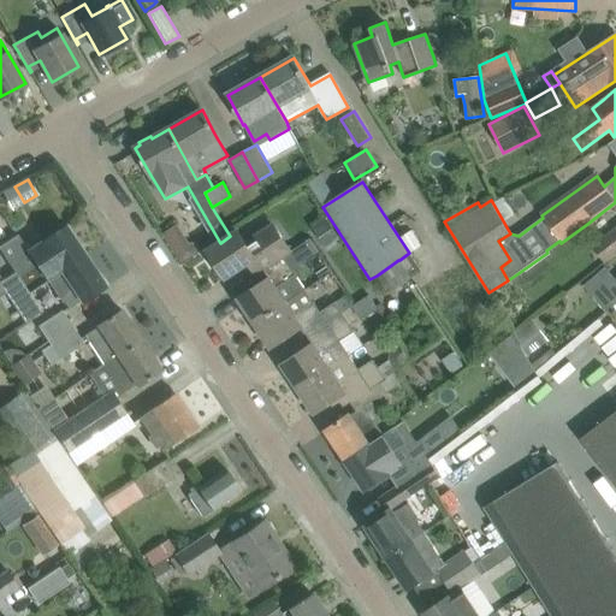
[(256,276),(262,271),(284,256),(292,250),(273,221),(244,241),(237,231),(230,236),(220,243),(207,252),(208,253),(203,255),(212,267),(215,265),(225,278),(248,264),(256,276)]
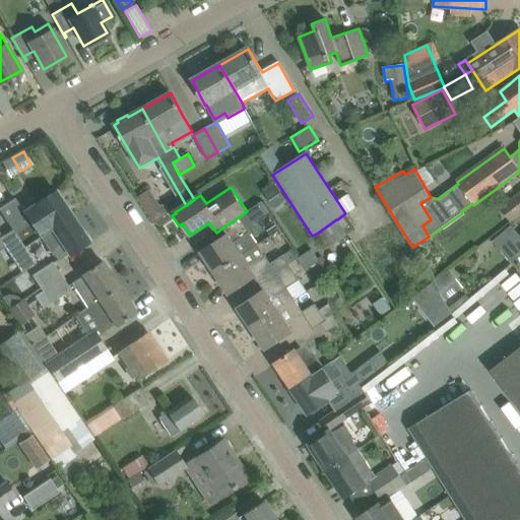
[(40,237),(71,216),(54,191),(37,203),(33,197),(19,206),(14,198),(0,207),(0,211),(9,225),(12,230),(14,233),(30,222),(40,237)]
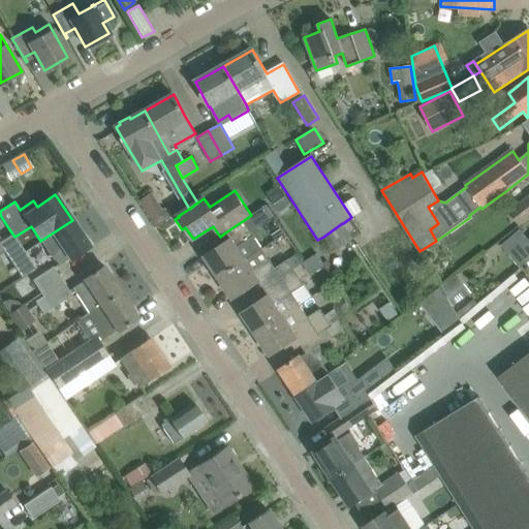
[(528,219),(528,194),(508,212),(520,226),(528,219)]
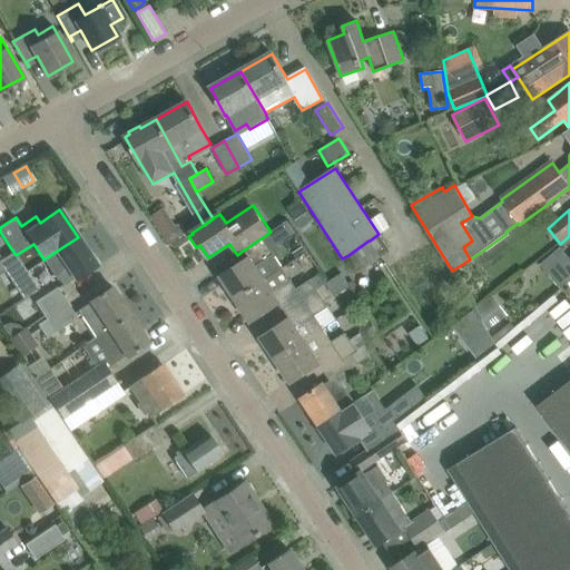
[(382,213),(370,220),(379,234),(390,227),(382,213)]
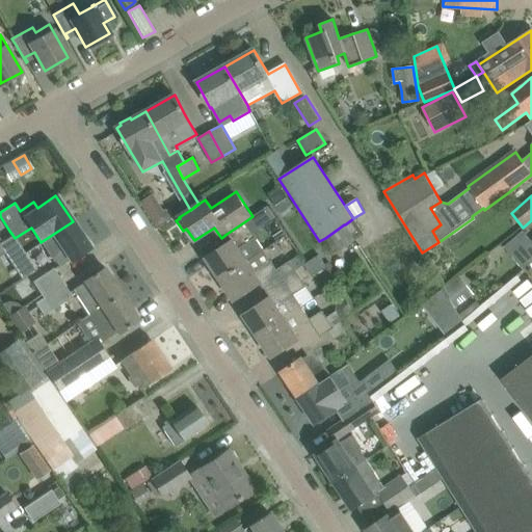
[(162,209),(159,204),(147,212),(156,228),(173,217),(167,209),(162,209)]
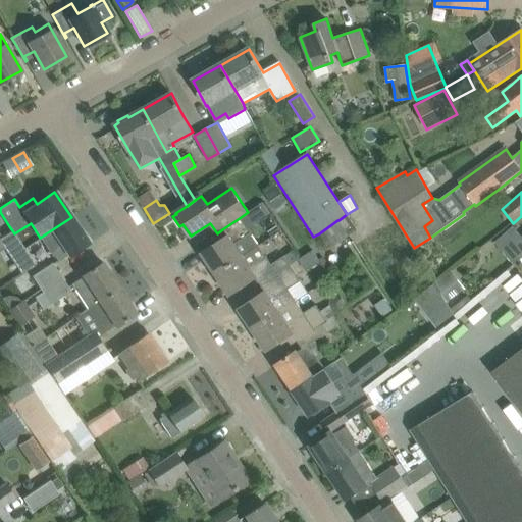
[(269,214),(262,203),(252,210),(259,220),(269,214)]
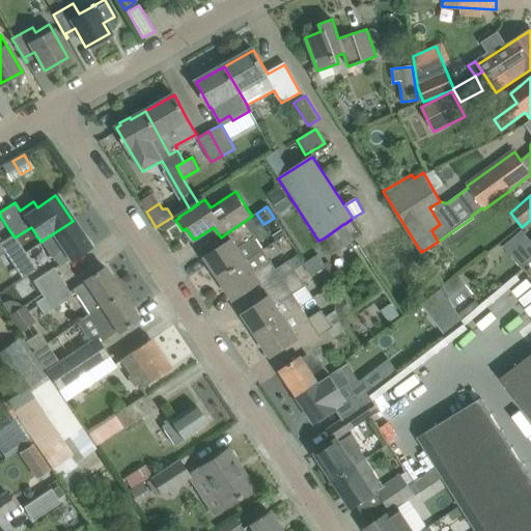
[(344,224),(343,224),(354,241),(364,234),(353,218),(344,224)]
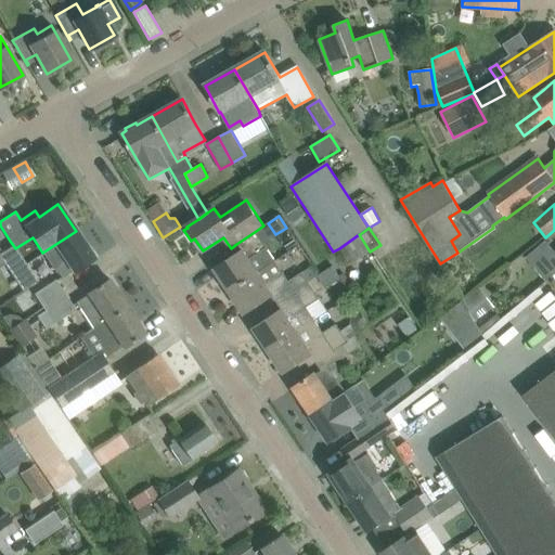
[(94,258),(76,231),(42,253),(60,279),(73,271),(73,272),(94,258)]
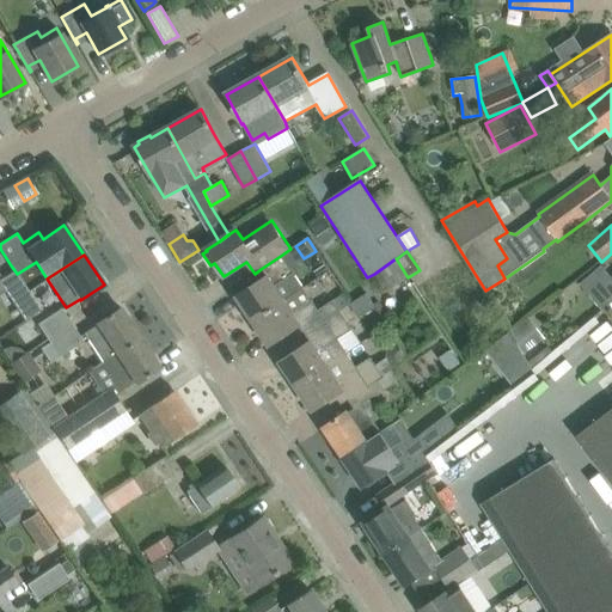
[(252,320),(283,300),(303,287),(282,255),(261,269),(267,277),(237,297),(252,320)]
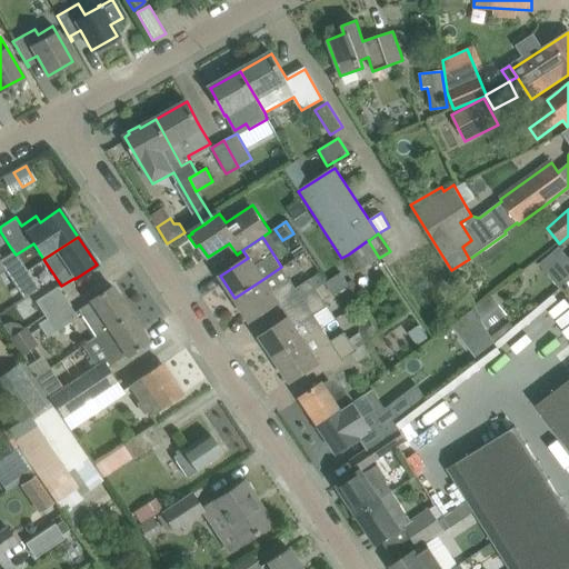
[(502,238),(480,253),(481,255),(486,262),(487,263),(509,247),(502,238)]
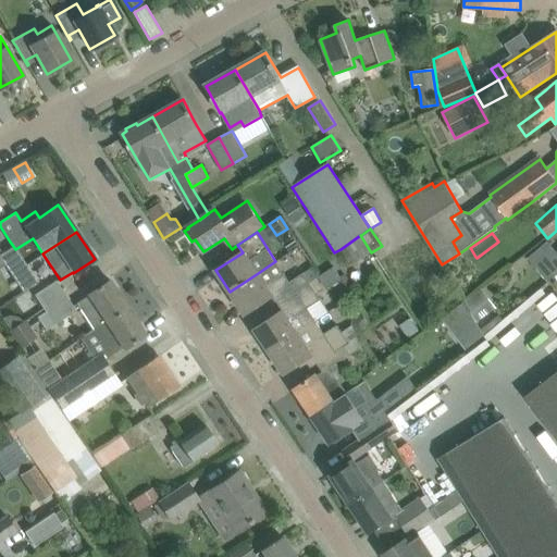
[(360,235),(341,249),(349,262),(355,259),(357,262),(371,252),(360,235)]
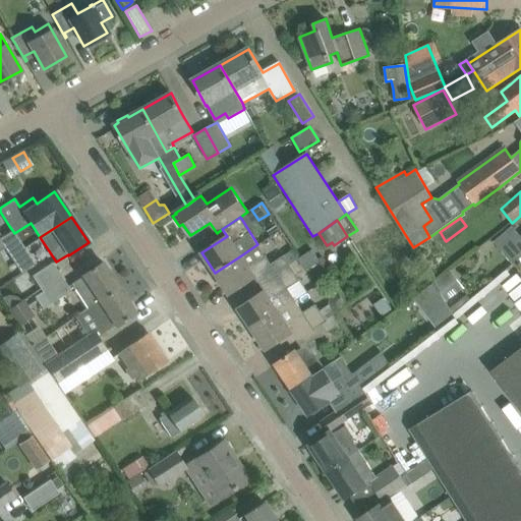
[(512,226),(494,241),(505,254),(513,265),(520,257),(520,256),(520,236),(520,237),(512,226)]
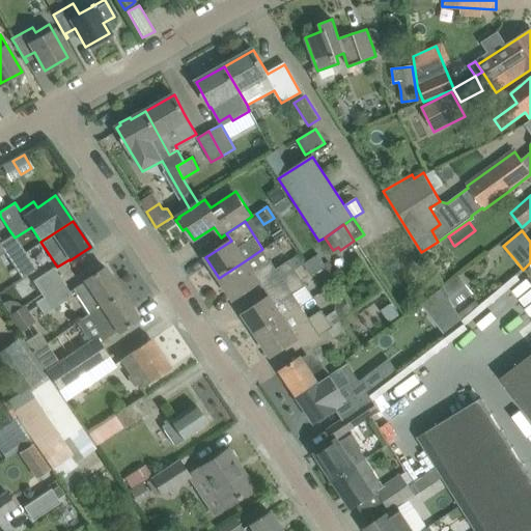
[(15,238),(12,234),(0,243),(0,246),(21,278),(35,269),(15,238)]
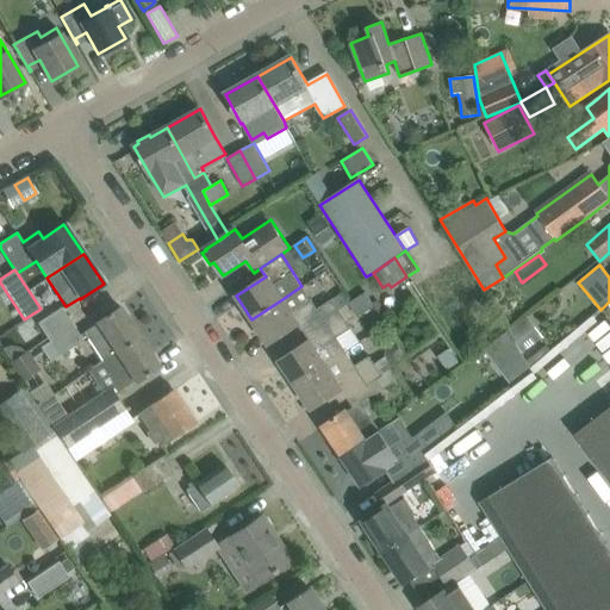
[(298,325),(303,332),(338,309),(331,299),(317,309),(311,300),(292,313),(282,299),(251,319),(268,344),(298,325)]
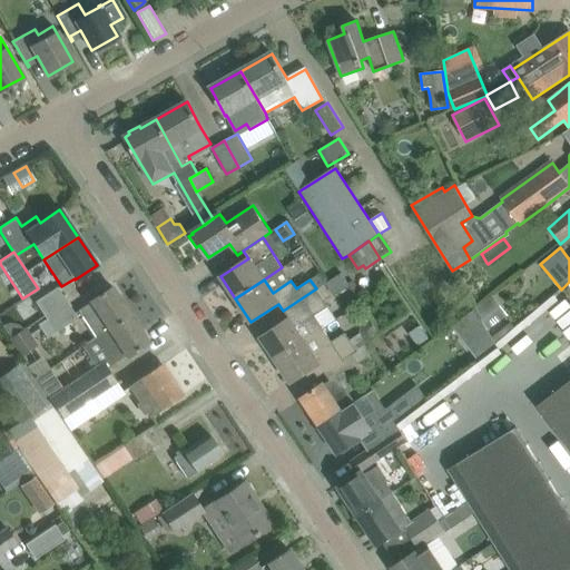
[(31,325),(45,316),(66,302),(57,287),(35,302),(39,308),(26,317),(31,325)]
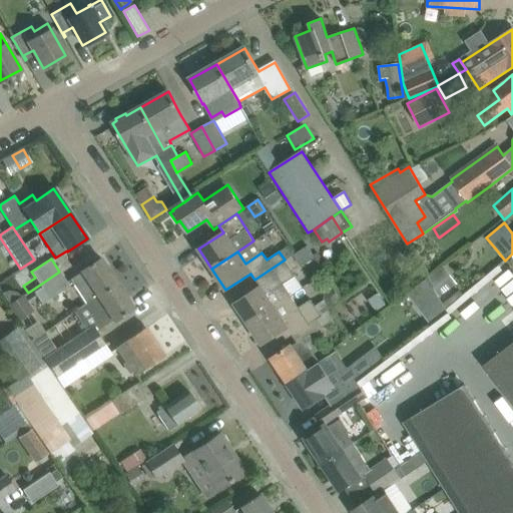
[(69,280),(85,304),(116,284),(100,259),(80,272),(81,273),(69,280)]
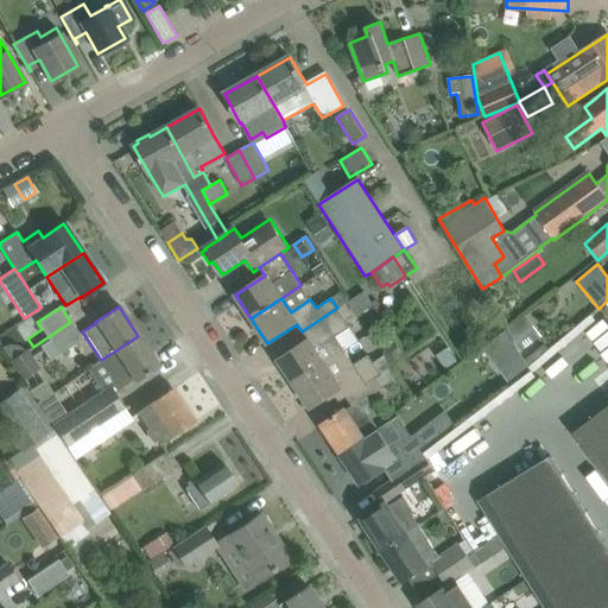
[(278,360),(293,384),(344,350),(335,337),(349,327),(337,308),(302,331),(308,341),(278,360)]
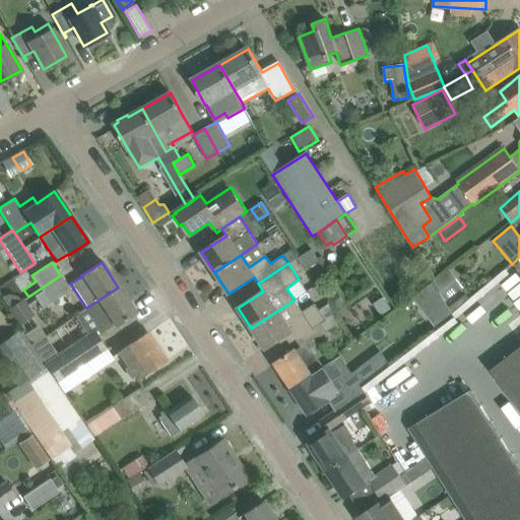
[(450,269),(433,281),(442,297),(444,300),(445,301),(462,287),(460,283),(450,269)]
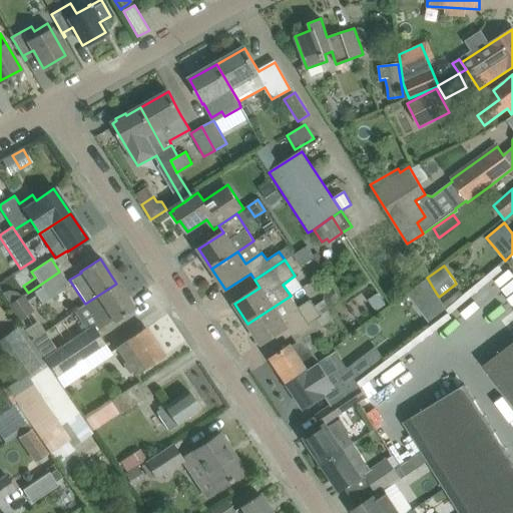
[(59,272),(40,285),(41,288),(34,293),(42,305),(69,286),(59,272)]
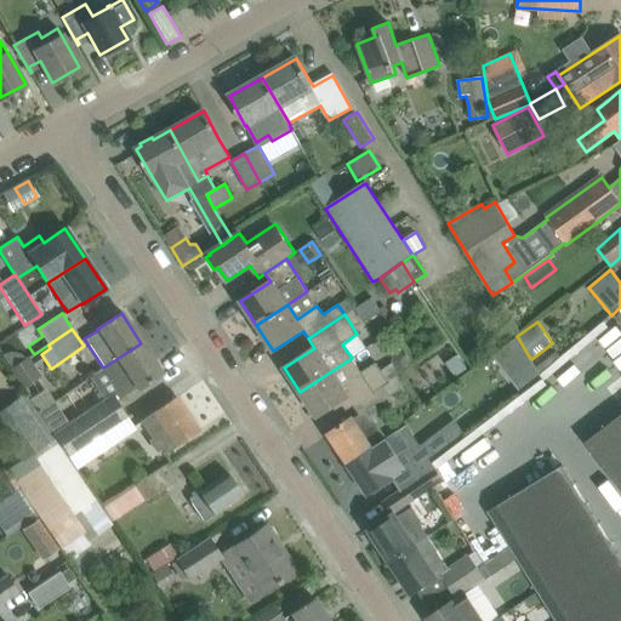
[(516,337),(493,355),(522,394),(543,379),(541,374),(536,368),(531,359),(530,358),(528,354),(517,336),(516,337)]
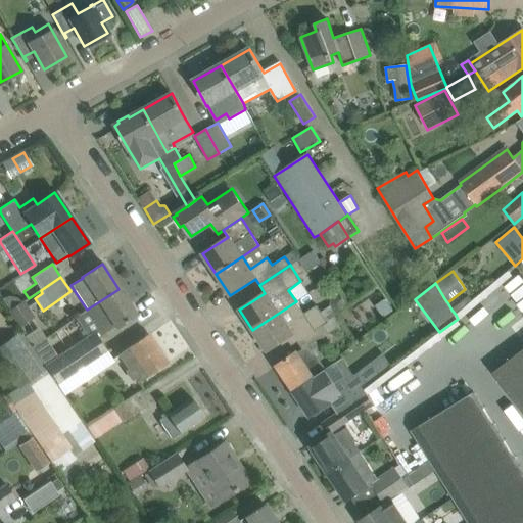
[(57,355),(46,338),(33,347),(57,383),(86,365),(106,350),(98,338),(103,334),(115,326),(116,327),(136,315),(119,289),(87,310),(75,318),(87,336),(57,355)]
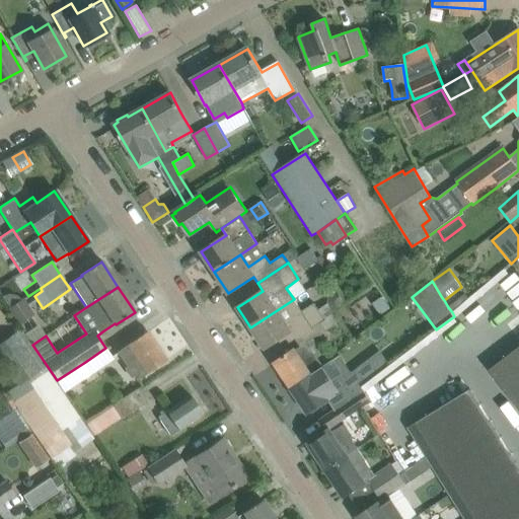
[(518,289),(501,298),(517,332),(518,330),(518,289)]
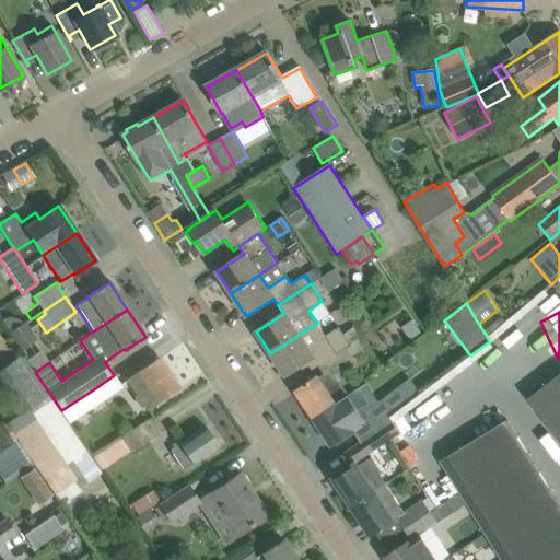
[(312,358),(317,365),(350,343),(360,337),(359,336),(372,327),(363,313),(358,316),(354,321),(353,327),(343,334),(339,327),(326,336),(317,323),(270,353),(286,375),(304,363),(312,358)]
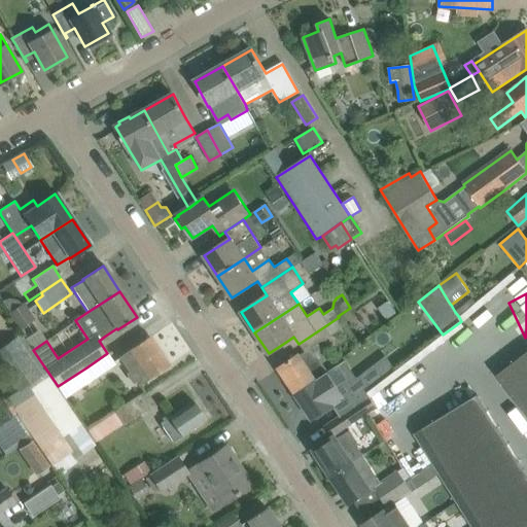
[(472,297),(455,312),(459,317),(477,303),(472,297)]
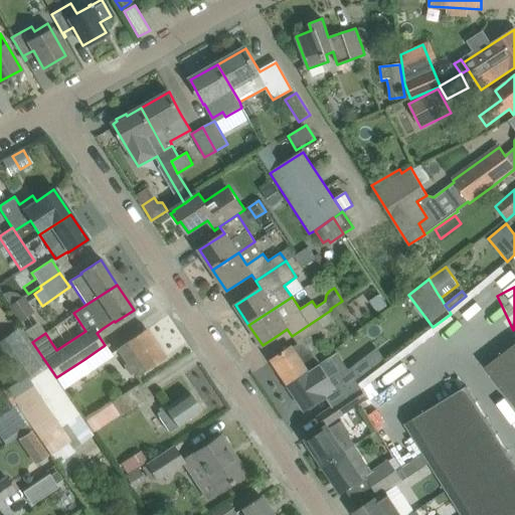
[(387,306),(379,294),(369,300),(377,313),(387,306)]
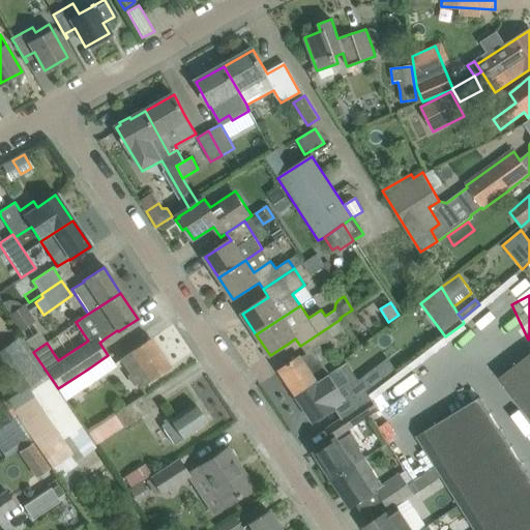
[(34,321),(24,304),(8,315),(19,331),(34,321)]
